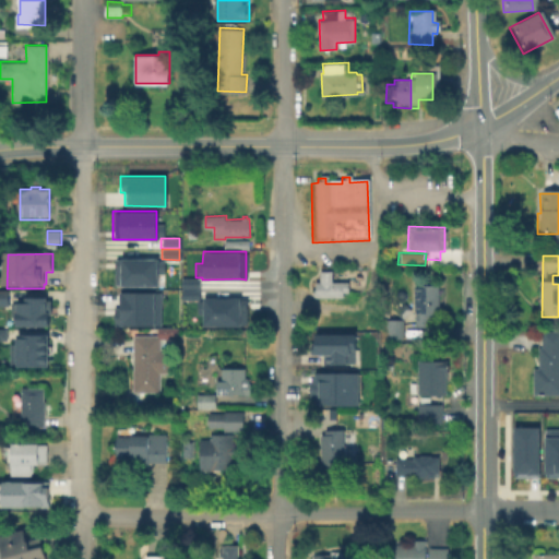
[(156,258),(156,286),(113,286),(113,258),(156,258)]
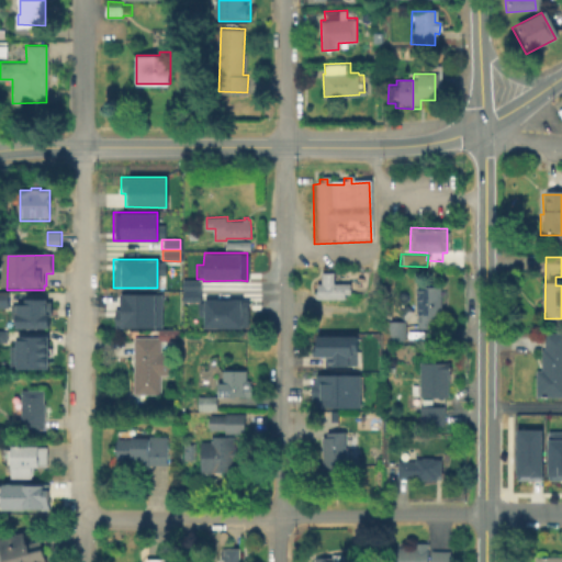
[(346,294),(346,299),(318,298),(318,282),(323,282),(323,272),(335,272),(335,282),(351,282),(351,294),(346,294)]
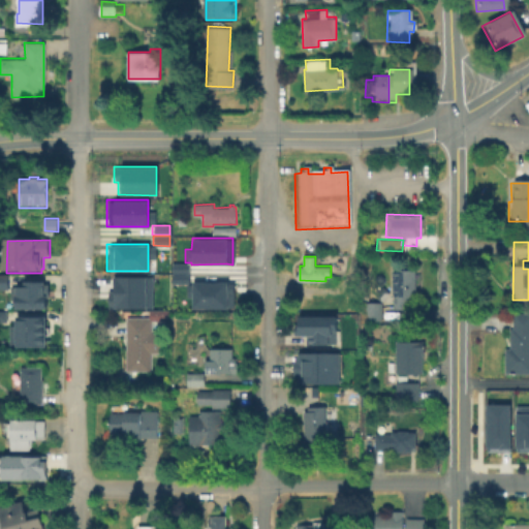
[(170,262),(188,262),(188,273),(170,273),(170,262)]
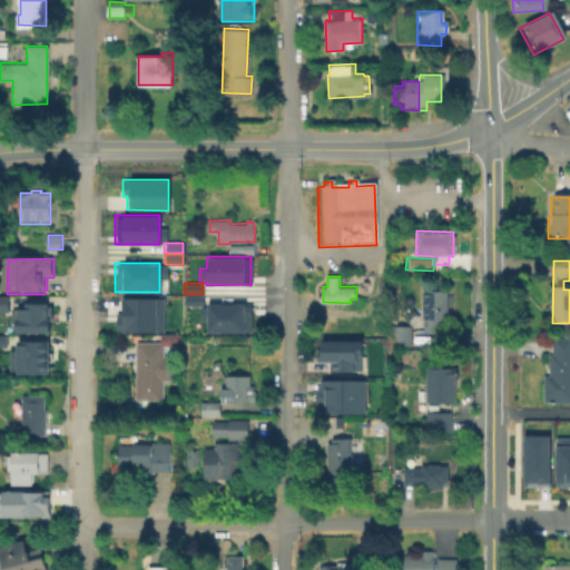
[(449,288),(449,323),(443,323),(443,332),(424,332),(424,290),(449,288)]
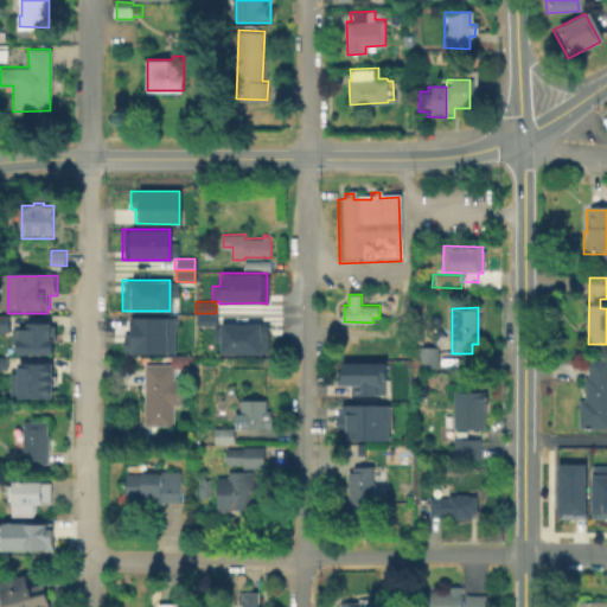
[(196,314),(216,314),(216,325),(196,325),(196,314)]
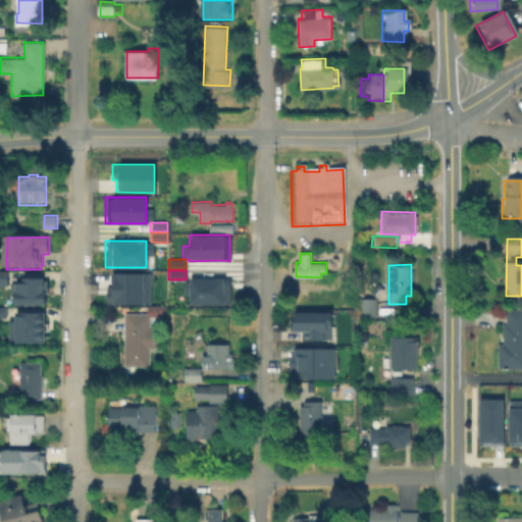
[(105,286),(110,286),(110,272),(149,272),(149,304),(105,304),(105,286)]
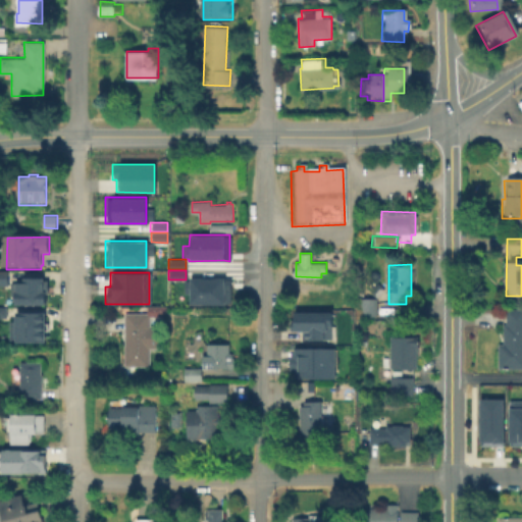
[(21,277),(21,281),(9,282),(9,297),(13,296),(13,304),(44,304),(45,292),(50,292),(50,285),(46,285),(46,280),(41,280),(41,277),(21,277)]
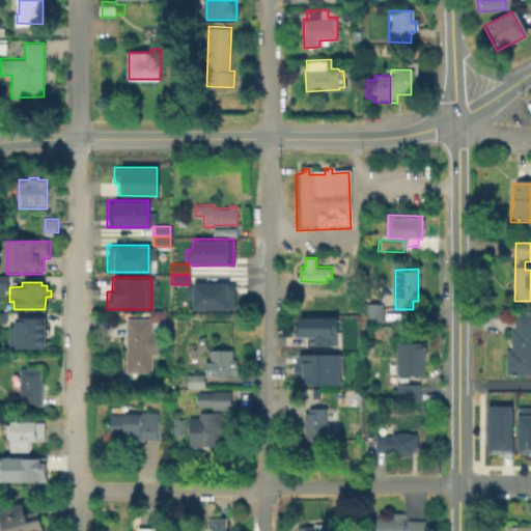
[(192,283),(192,285),(186,285),(186,299),(192,299),(192,309),(227,309),(227,282),(192,283)]
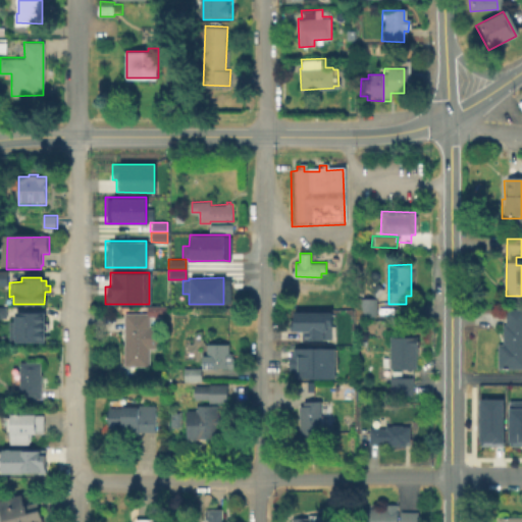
[(377,298),(376,316),(358,316),(358,298),(377,298)]
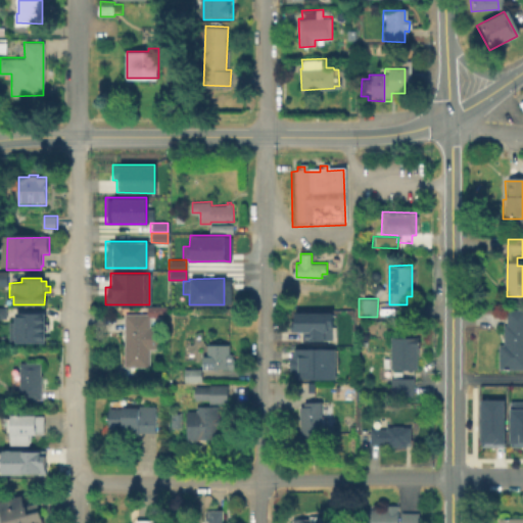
[(168,314),(168,317),(151,317),(151,320),(160,320),(160,348),(151,348),(150,366),(126,366),(126,317),(121,317),(122,306),(172,306),(172,314),(168,314)]
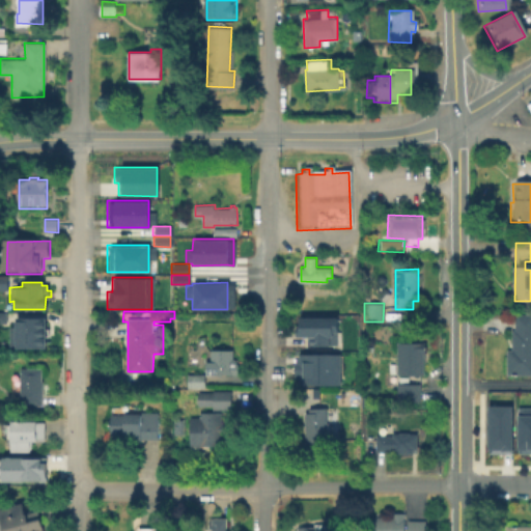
[(298,316),(298,326),(294,326),(294,336),(306,337),(306,344),(336,345),(336,317),(298,316)]
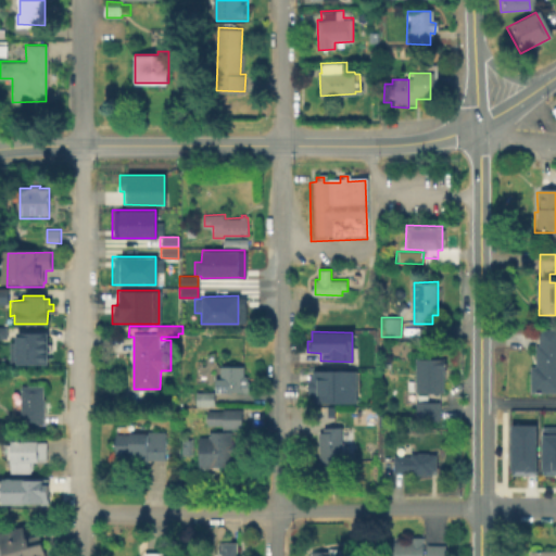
[(555,331),(555,394),(531,394),(531,368),(536,368),(536,348),(540,348),(540,331),(555,331)]
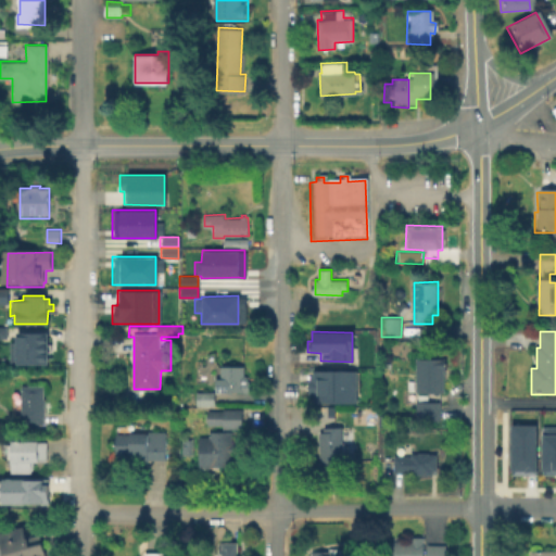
[(15,332),(14,364),(47,364),(47,332),(15,332)]
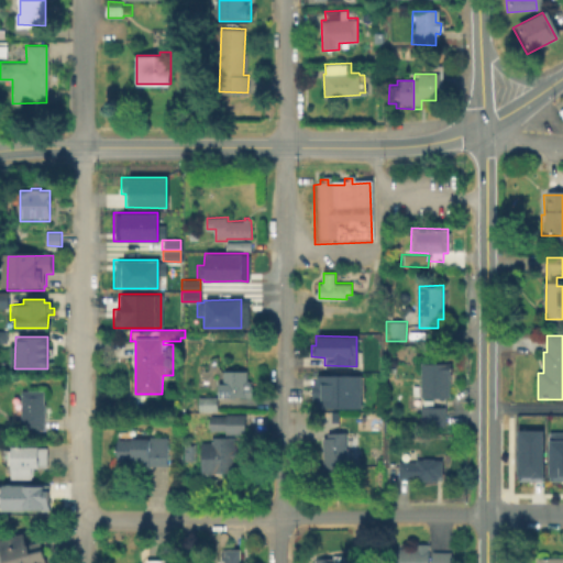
[(418,397),(419,363),(448,363),(448,374),(446,374),(446,397),(418,397)]
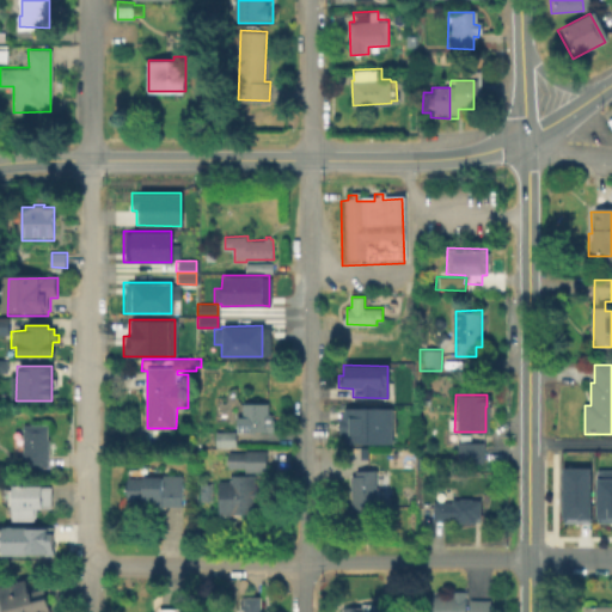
[(271,402),(270,412),(274,412),(274,418),(276,418),(276,432),(240,430),(240,416),(245,416),(245,402),(271,402)]
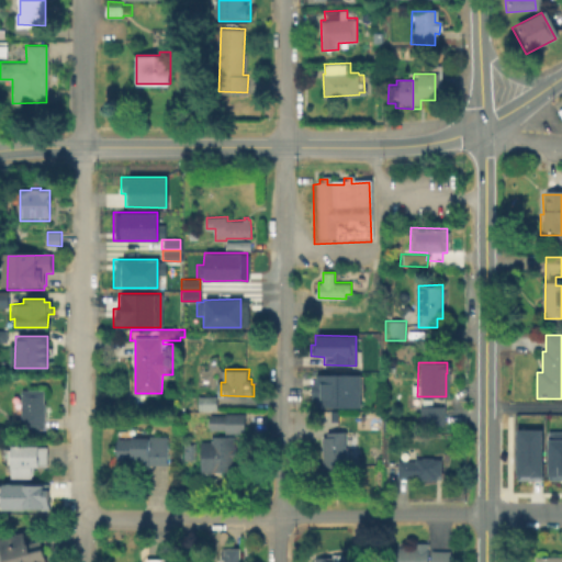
[(359,406),(315,406),(315,398),(311,397),(311,383),(315,383),(315,373),(359,374),(359,406)]
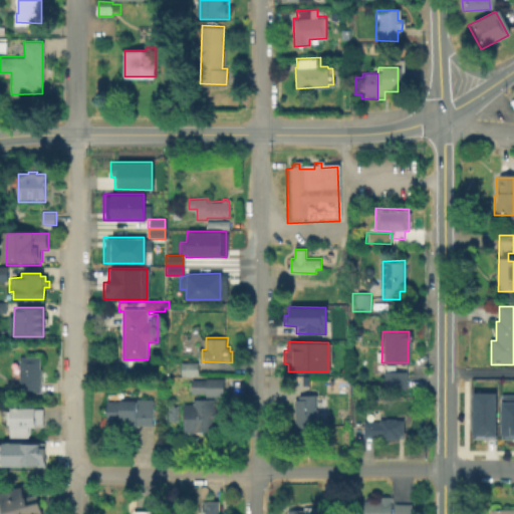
[(41,357),(41,393),(20,393),(20,380),(13,380),(13,358),(41,357)]
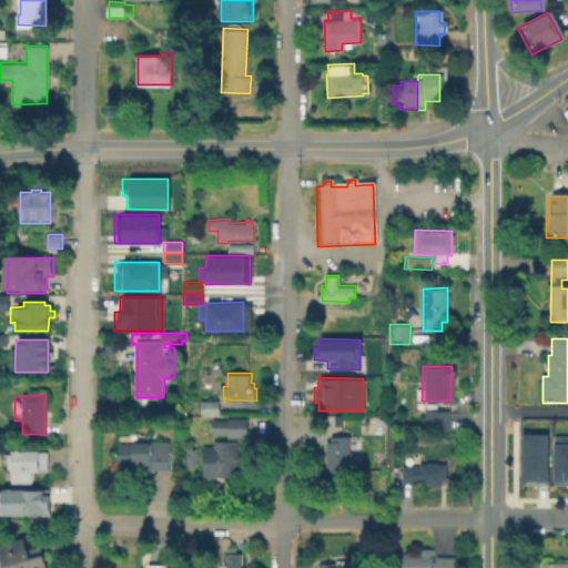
[(221,401),(221,414),(203,414),(203,401),(221,401)]
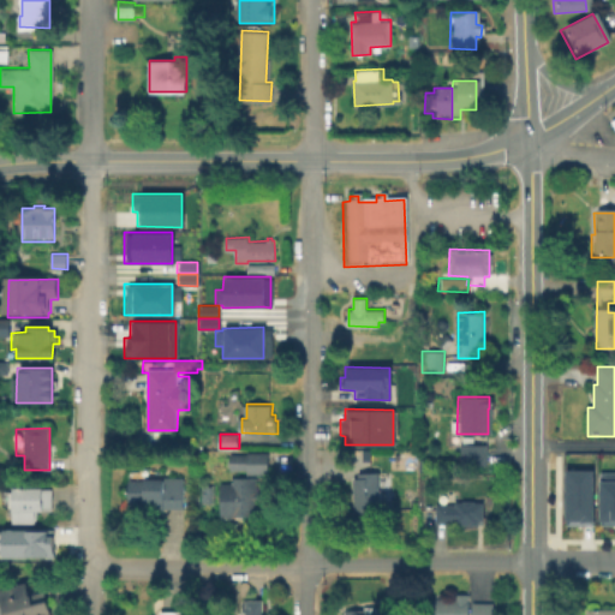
[(457,445),(484,445),(484,465),(457,465),(457,445)]
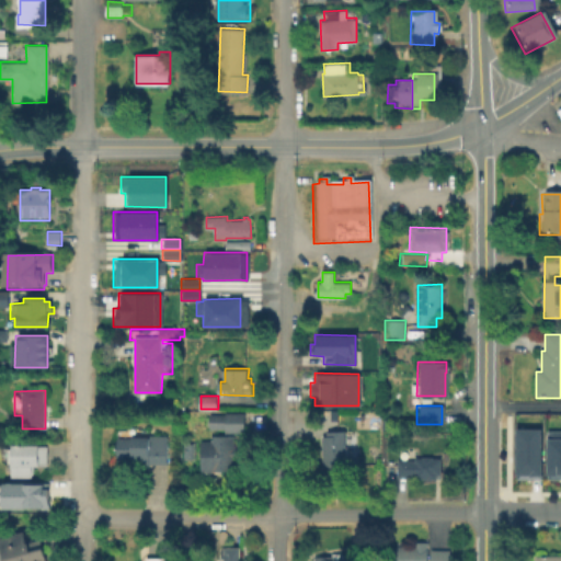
[(210,428),(210,414),(244,414),(244,428),(210,428)]
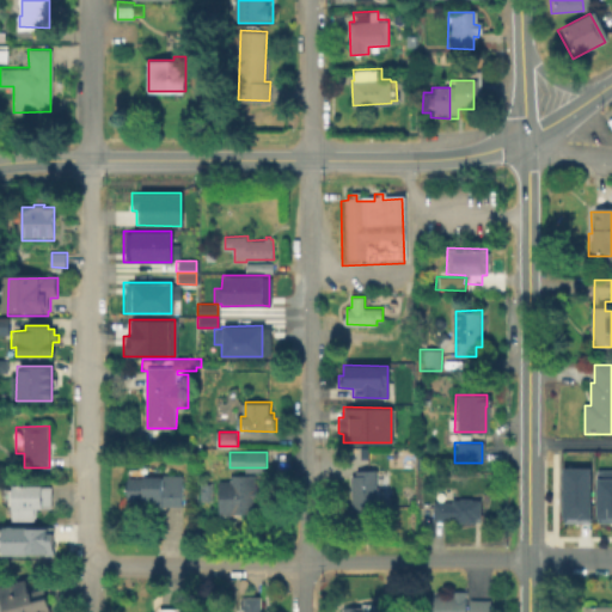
[(561,467),(588,467),(588,522),(560,522),(561,467)]
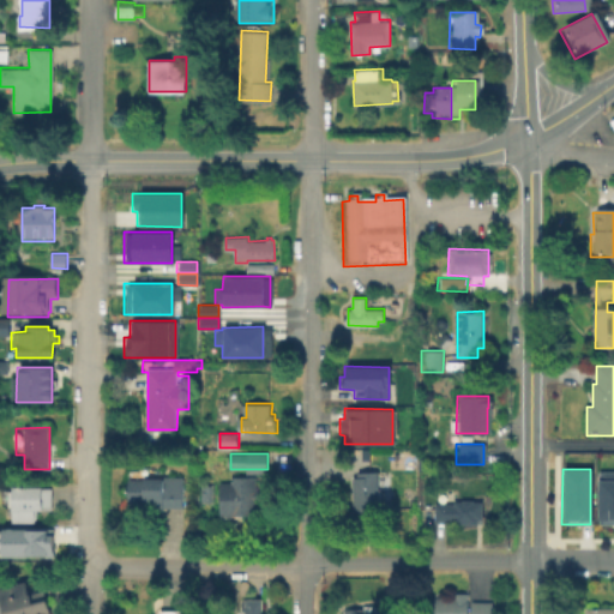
[(596,479),(597,479),(597,470),(613,470),(613,524),(596,524),(596,479)]
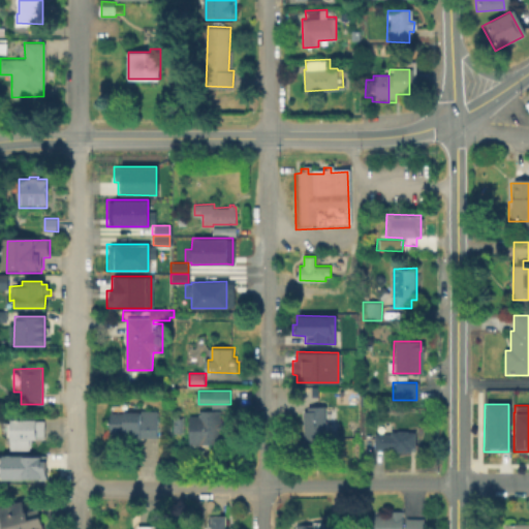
[(325,406),(327,443),(307,443),(307,440),(306,440),(305,411),(310,411),(310,406),(325,406)]
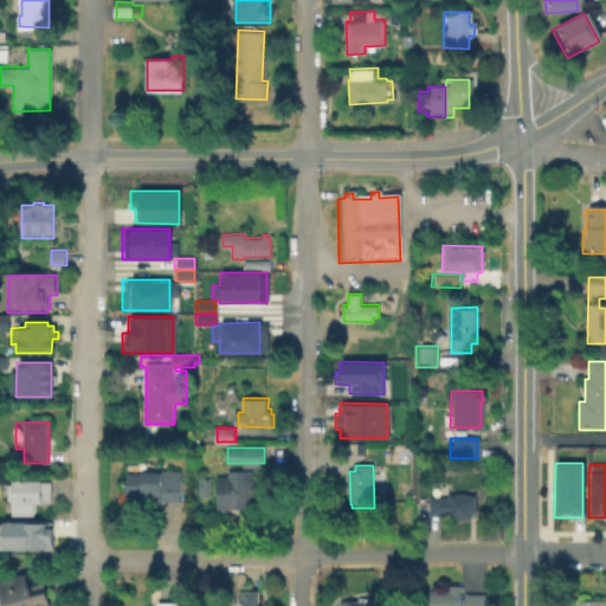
[(182,470),(182,500),(163,500),(163,502),(144,502),(144,498),(128,498),(129,471),(163,472),(163,469),(182,470)]
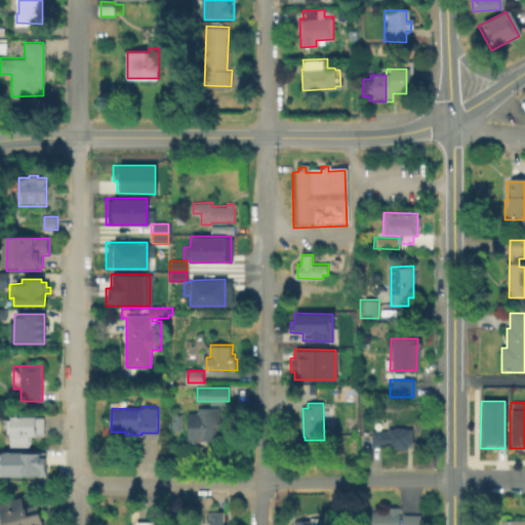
[(191,439),(191,408),(220,408),(220,439),(191,439)]
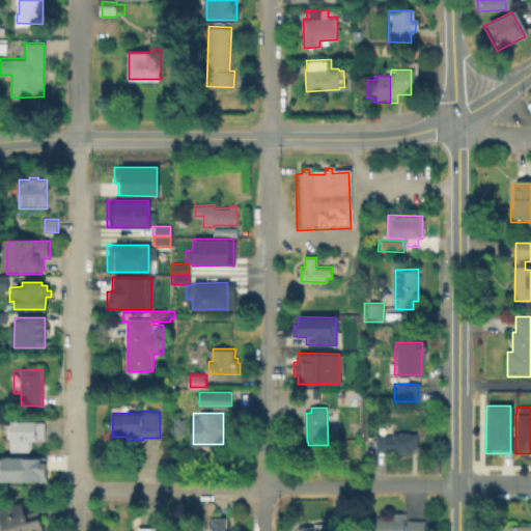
[(45,420),(45,440),(31,440),(31,450),(12,450),(12,449),(8,449),(8,440),(12,441),(12,435),(4,435),(4,422),(12,422),(12,420),(45,420)]
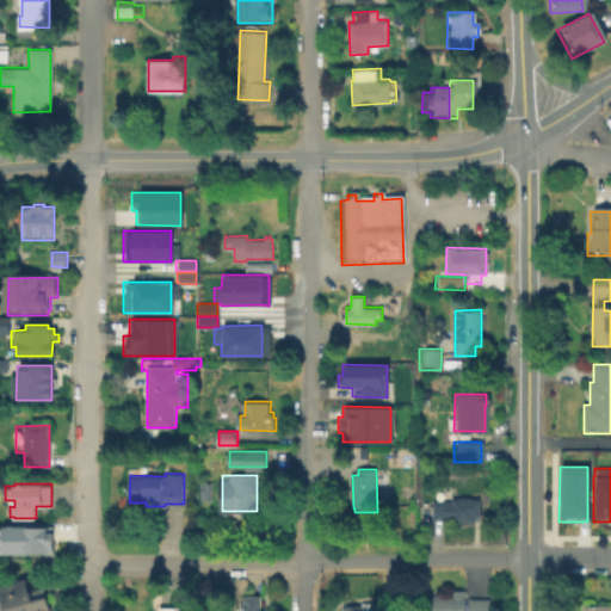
[(481,497),(480,517),(476,517),(475,520),(454,520),(454,519),(437,519),(437,512),(433,511),(433,500),(442,500),(443,495),(481,497)]
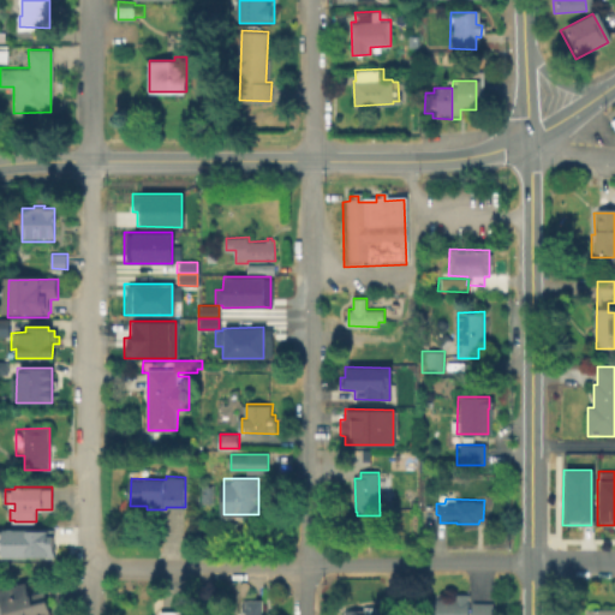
[(47,530),(46,537),(52,537),(52,551),(46,551),(46,556),(1,555),(3,529),(47,530)]
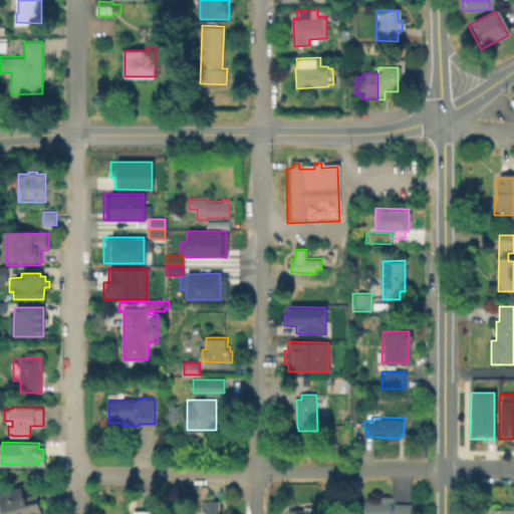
[(0,493),(22,486),(25,497),(38,494),(44,513),(40,513),(6,513),(0,493)]
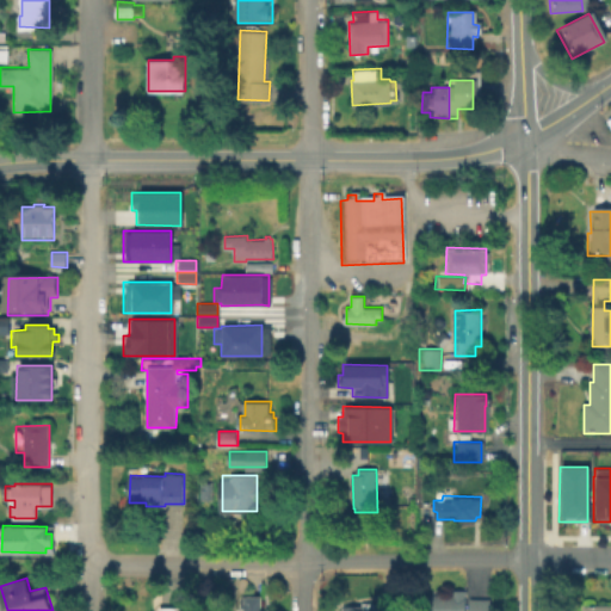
[(263,594),(263,610),(247,610),(247,596),(263,594)]
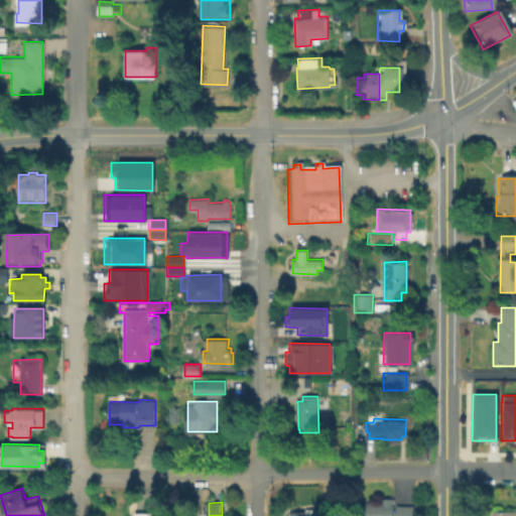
[(362,515),(362,502),(393,502),(393,515),(362,515)]
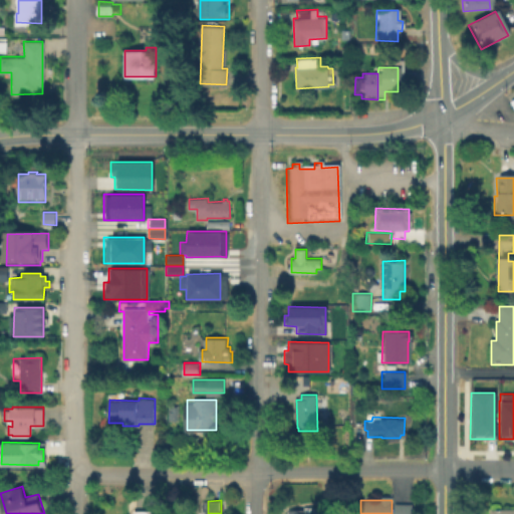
[(396,513),(396,504),(412,504),(412,513),(396,513)]
